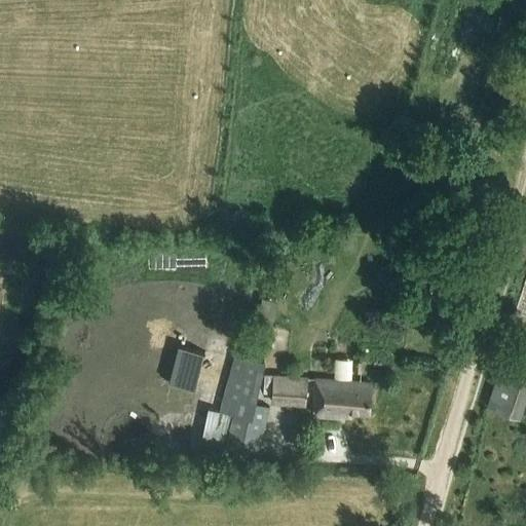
[(525,341),(513,337),(489,406),(520,417),(525,399),(525,341)]
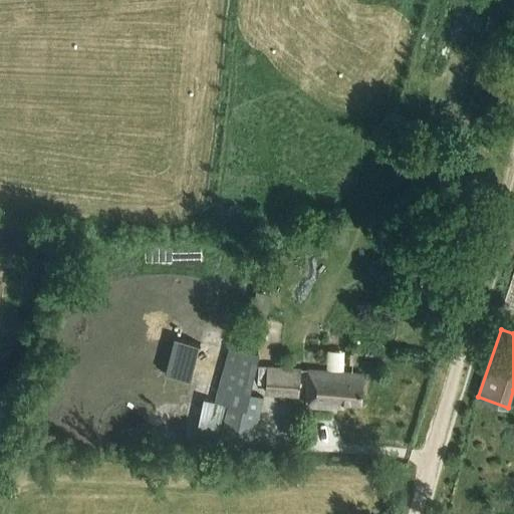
[(167,371),(194,378),(204,341),(178,334),(167,371)]
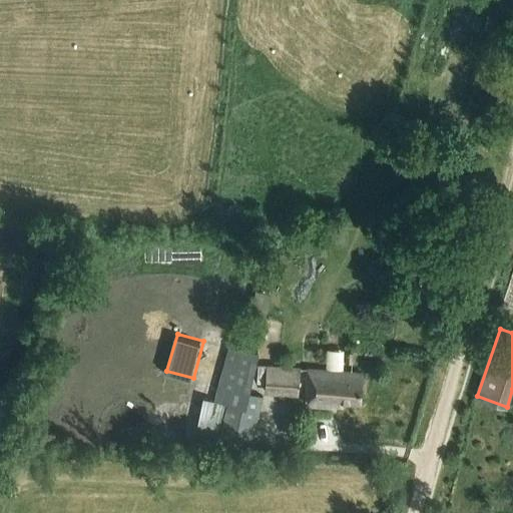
[(202,399),(195,429),(236,439),(238,434),(253,438),(264,396),(249,393),(260,352),(228,345),(214,402),(202,399)]
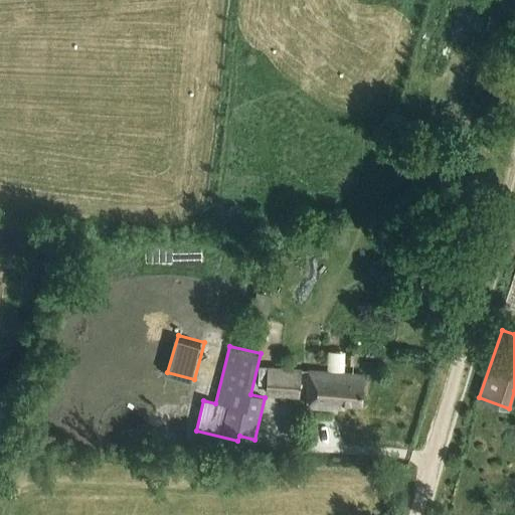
[(346,352),(346,362),(357,363),(358,353),(346,352)]
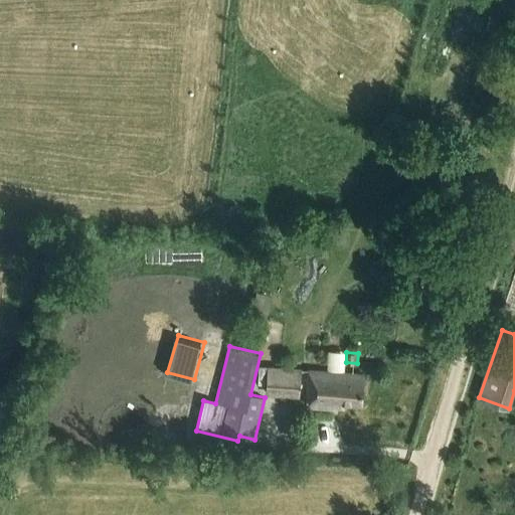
[(302,367),(268,365),(258,364),(256,383),(259,384),(259,390),(266,390),(266,396),(300,398),(302,367)]
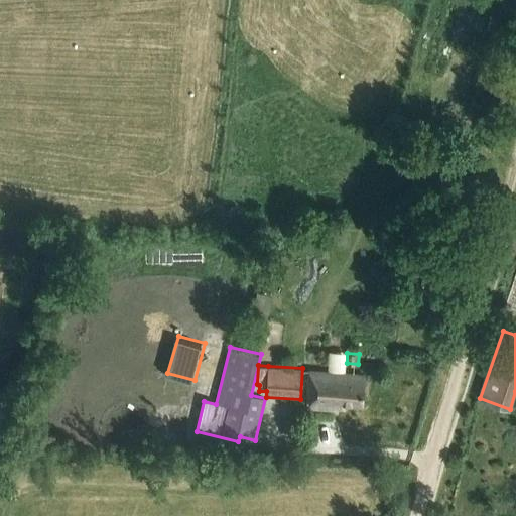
[(363,403),(365,374),(309,369),(306,405),(333,409),(334,403),(363,403)]
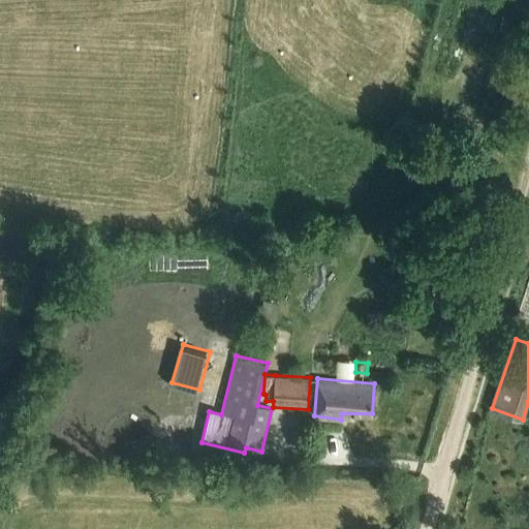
All buildings are outlined.
